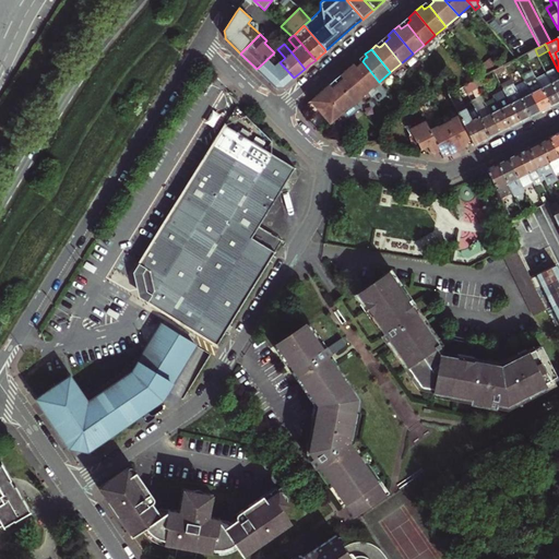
[(535,49),(524,55),(527,60),(537,55),(535,49)]
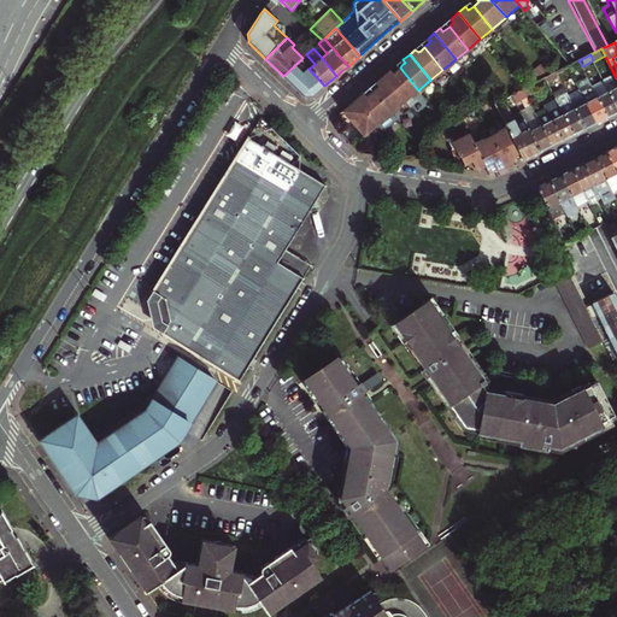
[(301,59),(283,76),(303,97),(312,97),(316,93),(324,86),(309,69),(301,59)]
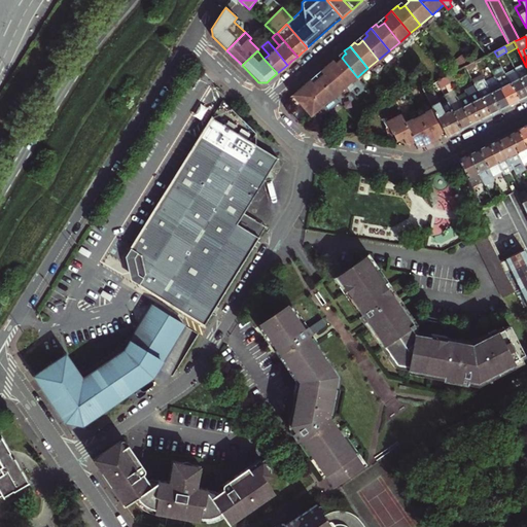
[(334,60),(327,65),(346,86),(357,77),(342,58),(338,61),(336,62),(334,60)]
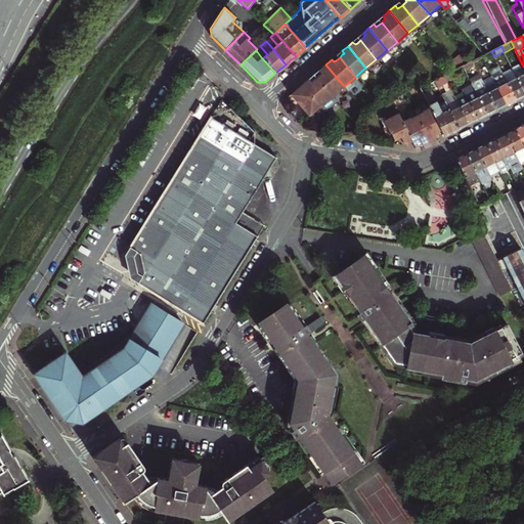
[(473,61),(464,66),(466,71),(475,66),(473,61)]
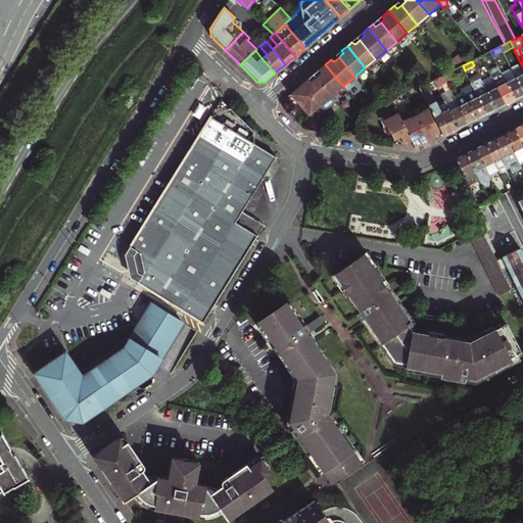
[(319,75),(316,77),(331,96),(343,86),(325,64),(318,70),(320,73),(319,75)]
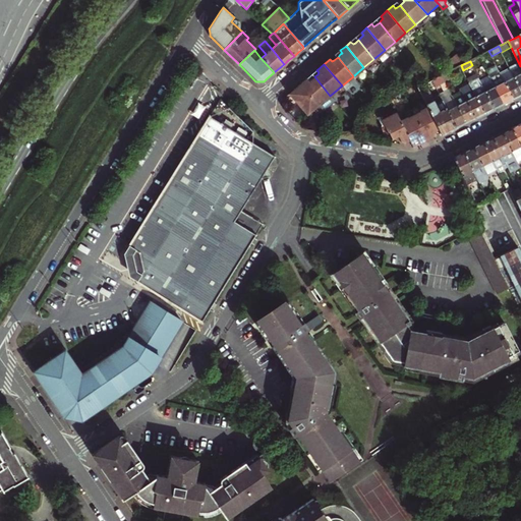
[(509,102),(514,100),(502,76),(500,72),(496,64),(485,69),(488,73),(504,105),(509,102)]
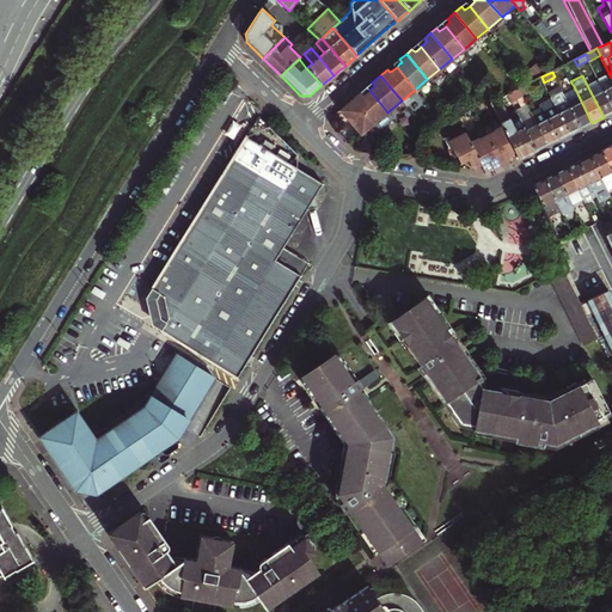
[(611,78),(610,75),(599,80),(600,84),(611,105),(611,78)]
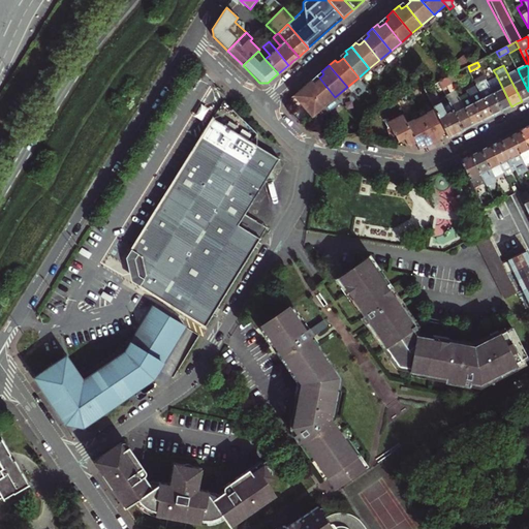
[(468,66),(458,71),(461,76),(470,71),(468,66)]
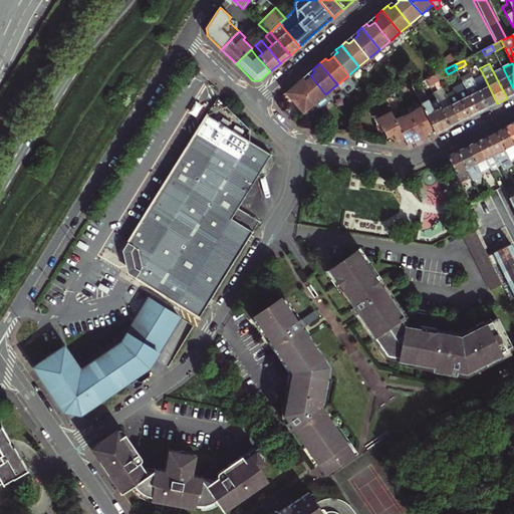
[(445,69),(436,74),(439,79),(439,80),(449,76),(448,74),(445,69)]
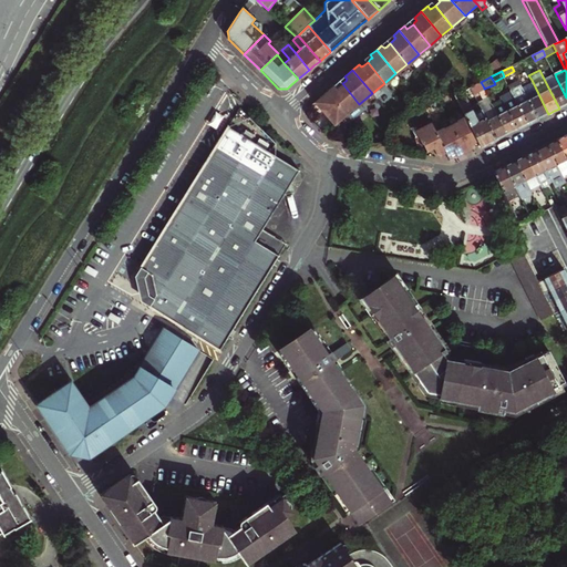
[(566,103),(566,98),(556,78),(546,83),(559,109),(565,105),(566,103)]
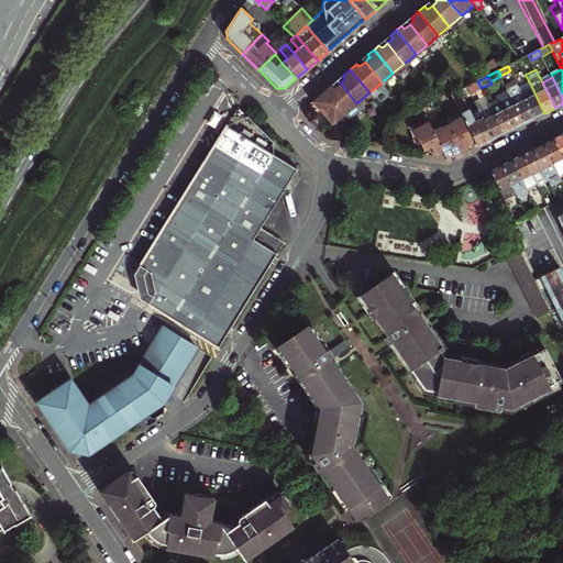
[(540,116),(544,113),(528,79),(518,85),(534,118),(540,116)]
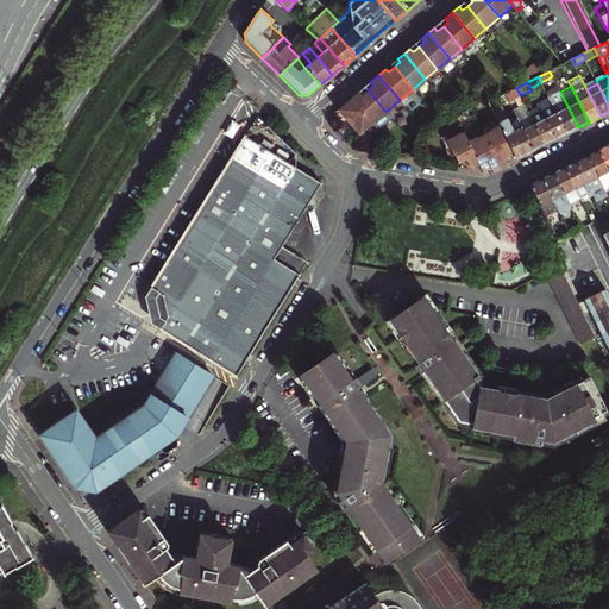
[(571,131),(578,127),(560,92),(558,87),(546,93),(547,95),(567,133),(571,131)]
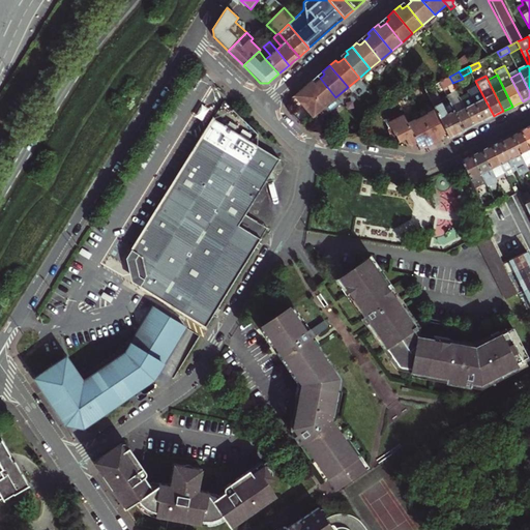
[(449,77),(440,82),(442,87),(452,82),(449,77)]
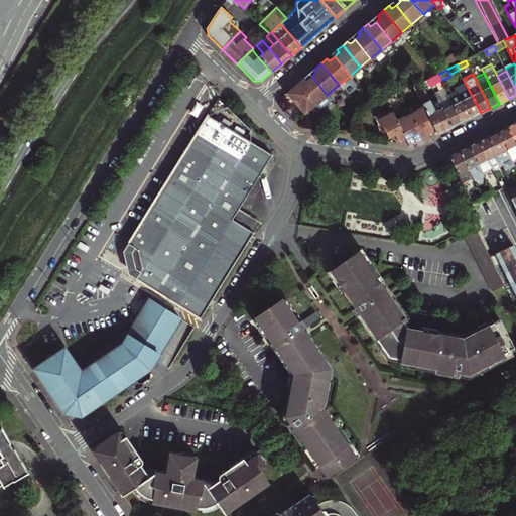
[(304,78),(298,83),(315,104),(321,111),(328,107),(323,101),(329,97),(327,95),(311,76),(307,79),(306,80),(304,78)]
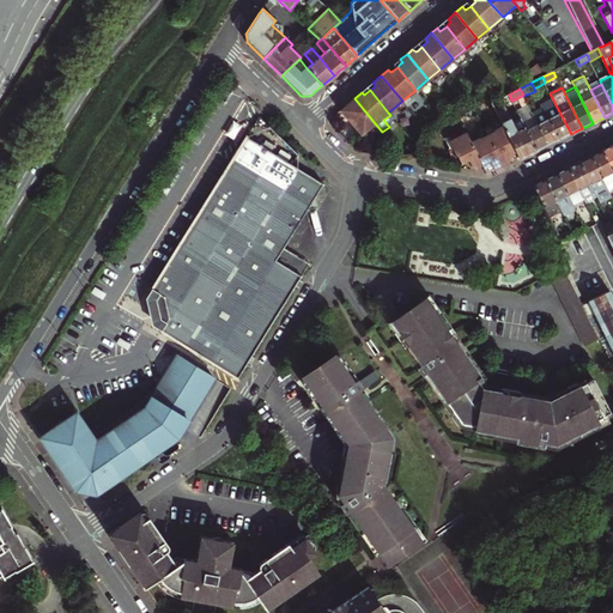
[(530,155),(536,151),(522,121),(519,114),(508,120),(499,107),(511,101),(509,95),(492,103),(504,126),(517,152),(520,159),(530,155)]
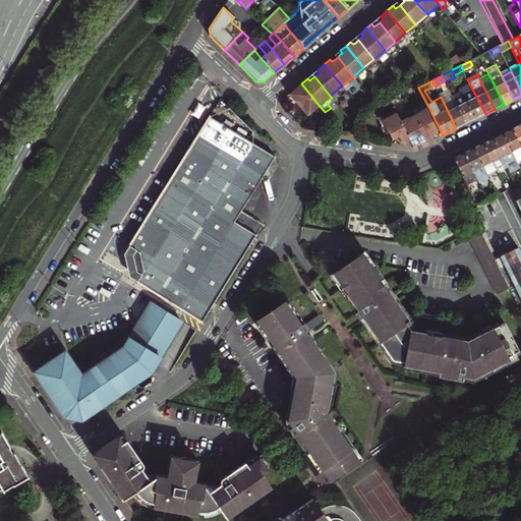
[(480,116),(485,114),(468,81),(459,85),(462,93),(475,119),(480,116)]
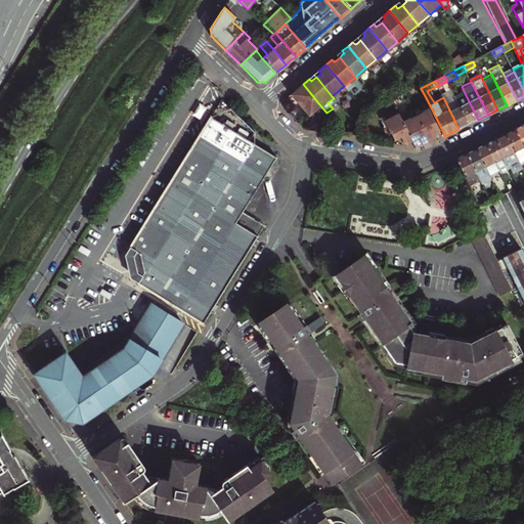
[(320,105),(303,84),(296,90),(298,92),(296,94),(294,96),(309,115),(320,105)]
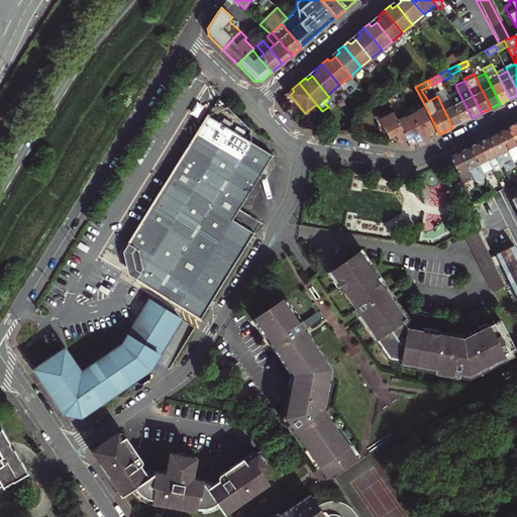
[(468,120),(472,118),(458,92),(449,96),(449,97),(462,122),(468,120)]
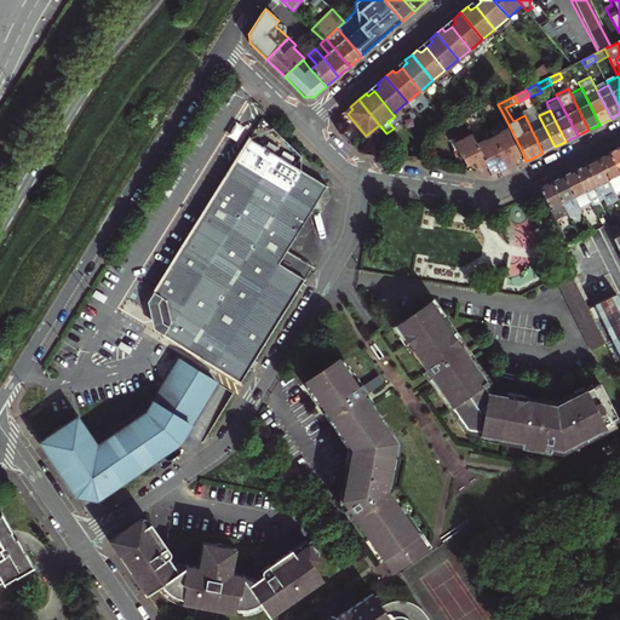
[(550,149),(555,147),(539,116),(528,122),(543,153),(550,149)]
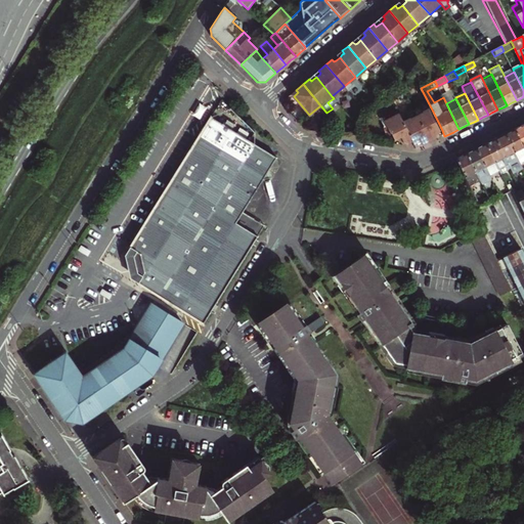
[(436,133),(442,130),(431,107),(424,111),(425,112),(416,117),(427,141),(434,138),(437,136),(436,133)]
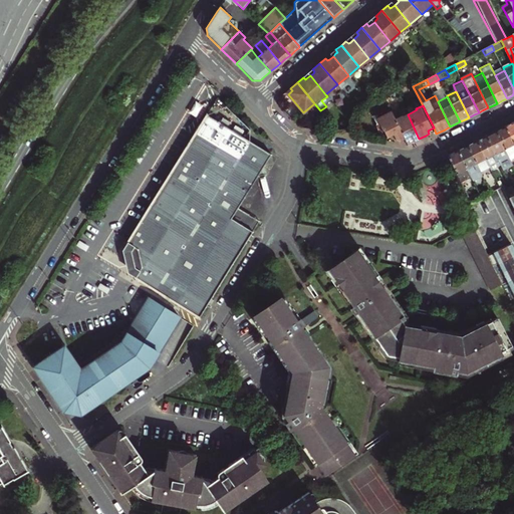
[(398,140),(404,137),(396,118),(392,110),(376,118),(382,131),(383,131),(388,138),(391,136),(392,135),(395,140),(398,140)]
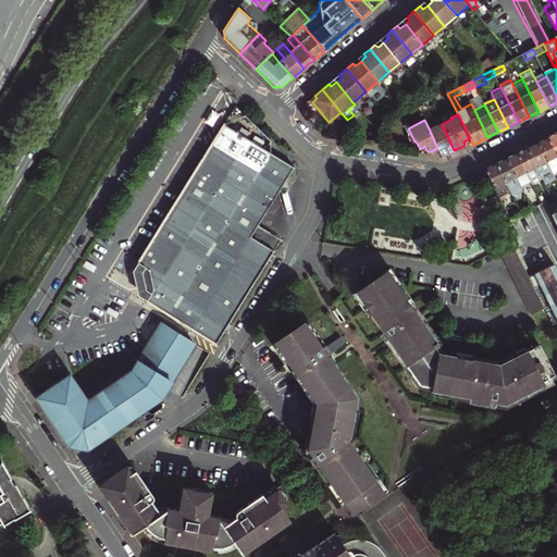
[(447,153),(454,150),(442,124),(435,126),(435,125),(429,128),(437,148),(440,152),(444,151),(446,150),(447,153)]
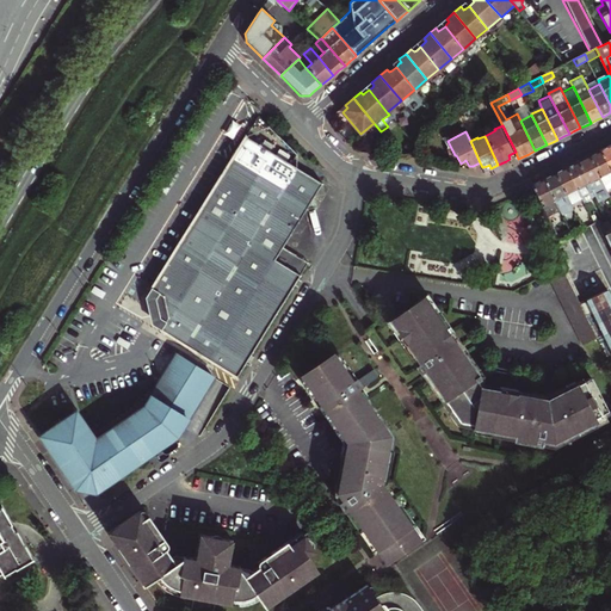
[(178,341),(238,378),(253,353),(308,263),(284,247),(322,185),(288,164),(292,158),(282,150),(278,156),(272,153),(276,147),(267,141),(263,147),(247,137),(209,198),(153,289),(146,300),(149,314),(152,327),(161,332),(162,331),(178,341)]
